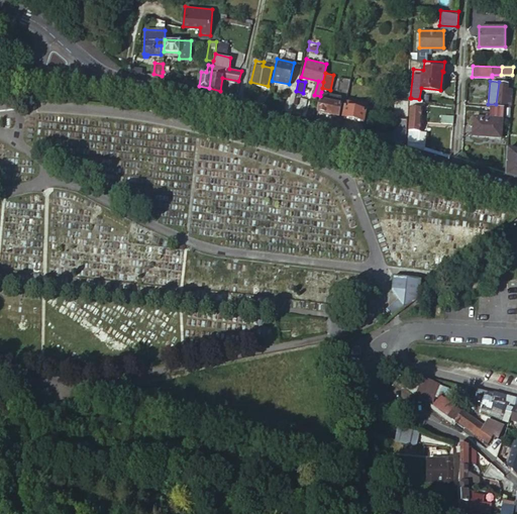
[(510,106),(511,88),(507,88),(508,82),(499,82),(496,104),(510,106)]
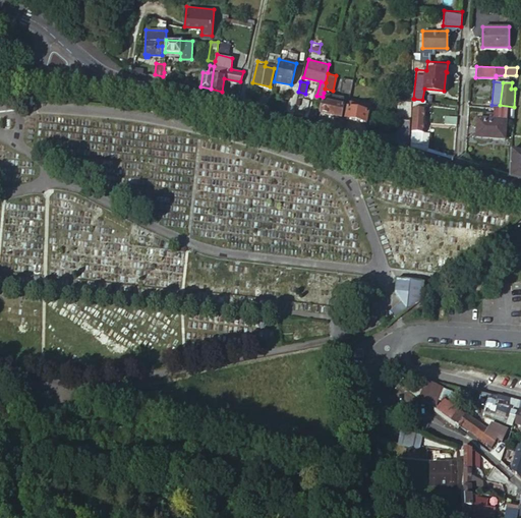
[(323,97),(320,112),(341,117),(343,105),(342,105),(344,97),(324,93),(323,97)]
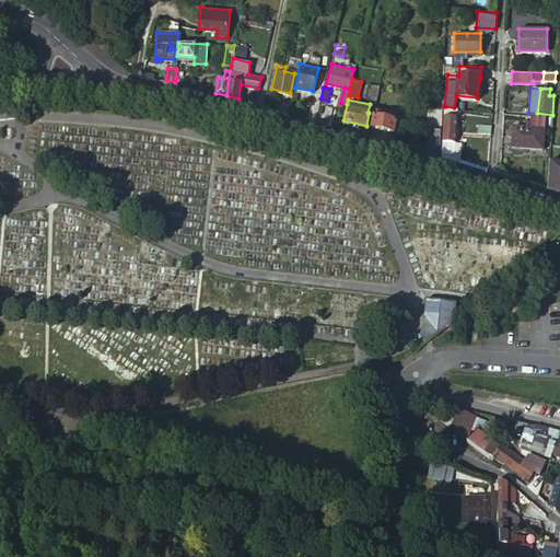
[(441,158),(459,163),(462,141),(456,140),(458,107),(454,107),(445,106),(441,158)]
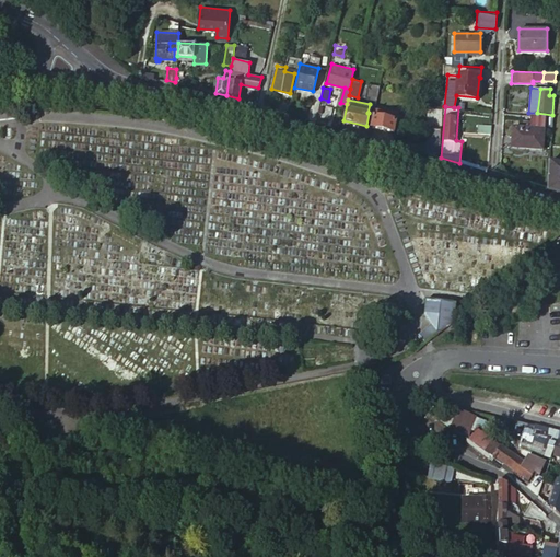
[(393,132),(397,114),(376,108),(372,127),(393,132)]
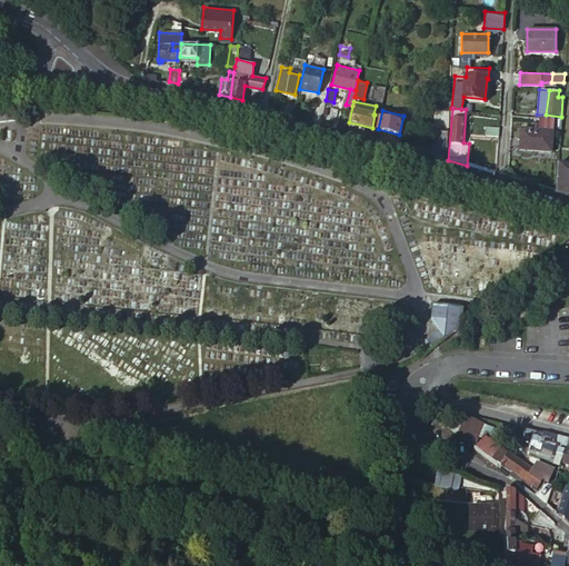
[(485,133),(498,136),(499,127),(486,126),(485,133)]
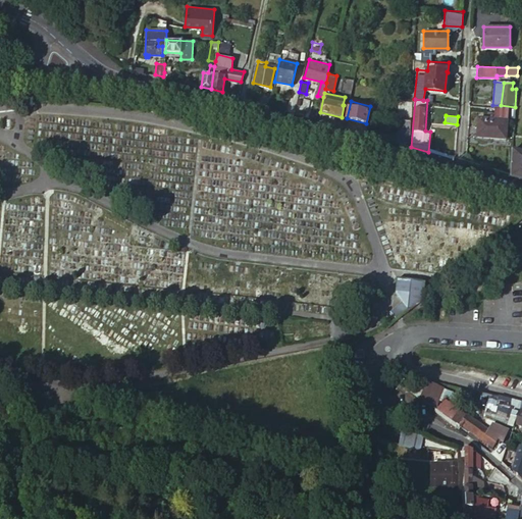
[(506,138),(507,119),(478,117),(477,136),(506,138)]
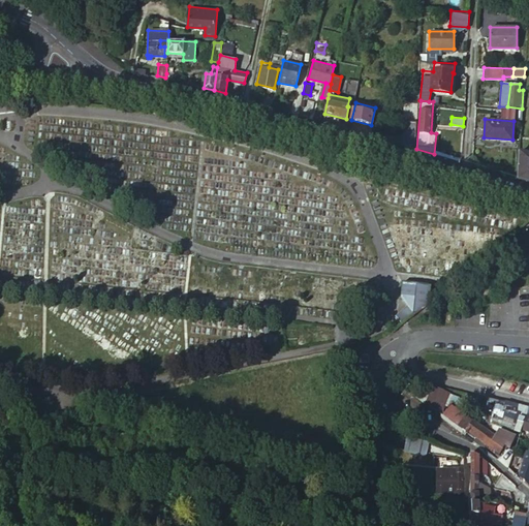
[(528,179),(528,152),(520,151),(519,177),(528,179)]
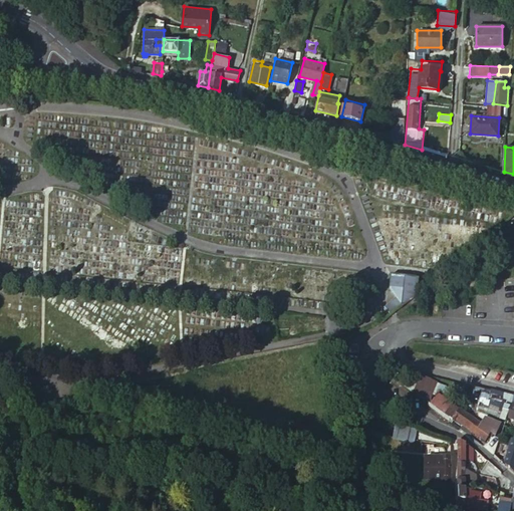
[(392,314),(420,291),(416,286),(413,289),(411,286),(386,307),(392,314)]
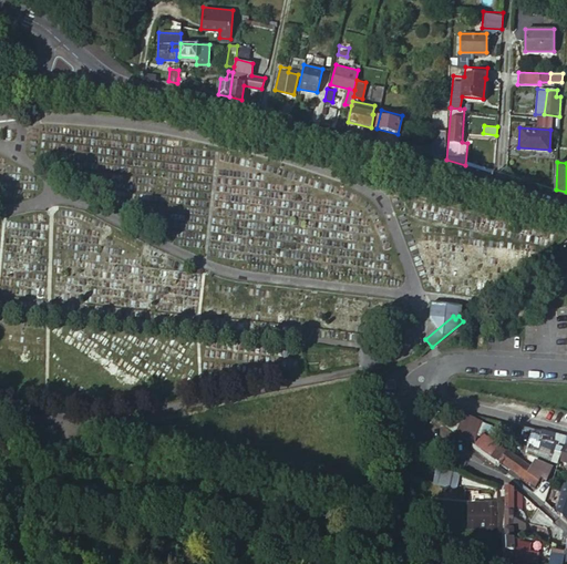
[(463,411),(454,431),(470,440),(482,419),(463,411)]
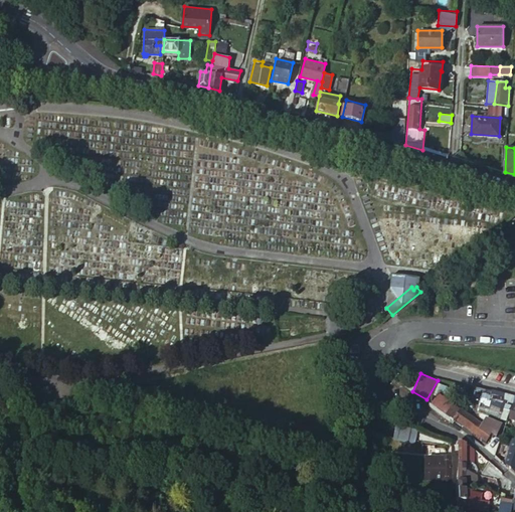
[(492,388),(489,388),(475,386),(471,402),(478,403),(476,408),(506,419),(507,415),(512,401),(514,394),(492,388)]
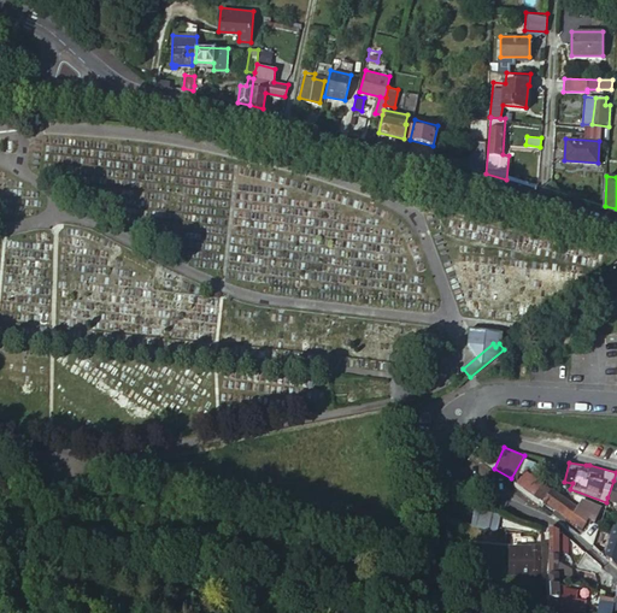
[(527,470),(512,482),(540,504),(542,500),(548,493),(539,487),(542,482),(527,470)]
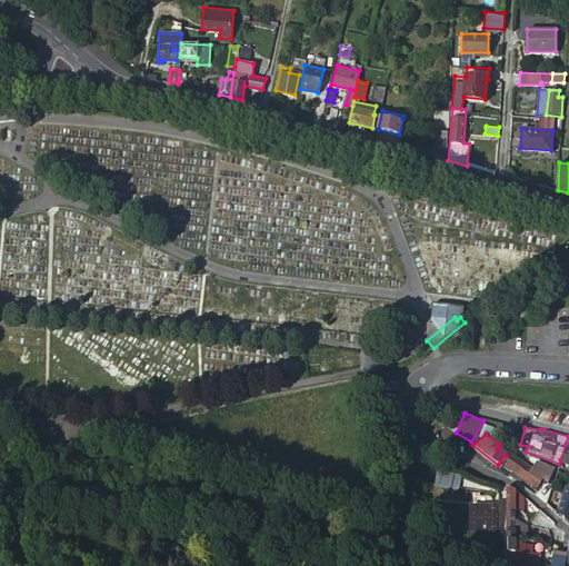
[(532,466),(500,445),(497,449),(506,455),(500,462),(511,469),(508,473),(519,480),(521,476),(535,485),(540,477),(547,479),(552,468),(535,460),(532,466)]
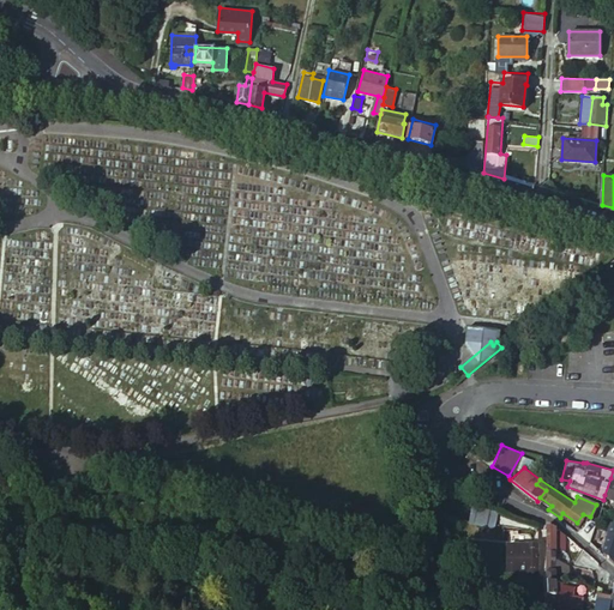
[(495,509),(473,506),(469,519),(493,525),(495,509)]
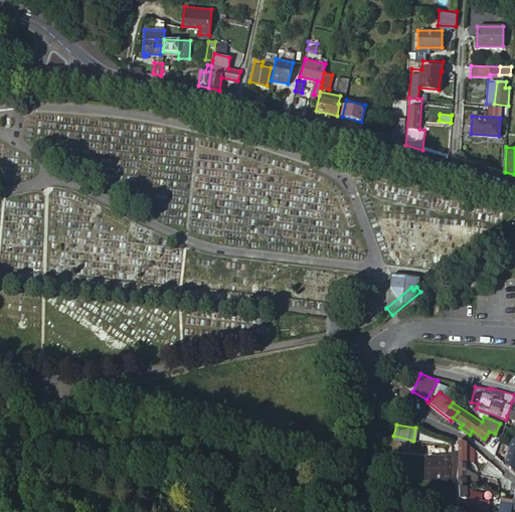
[(489,437),(484,446),(494,453),(499,440),(489,437)]
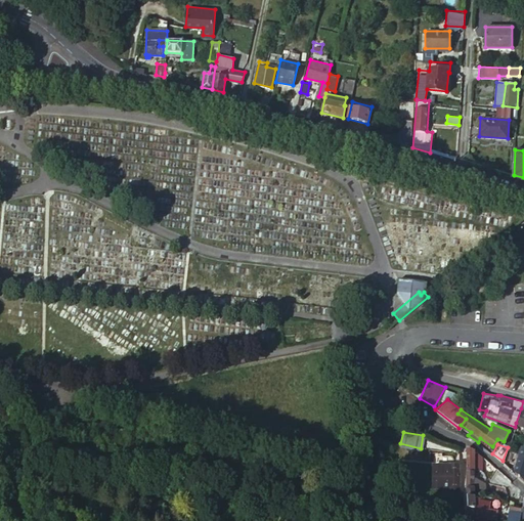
[(467,445),(466,446),(466,470),(475,470),(475,456),(476,450),(475,449),(467,445)]
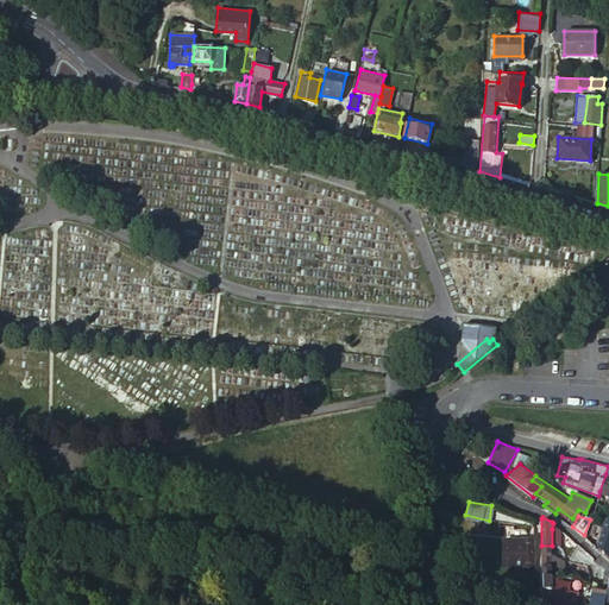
[(608,522),(607,522),(598,547),(608,555),(608,522)]
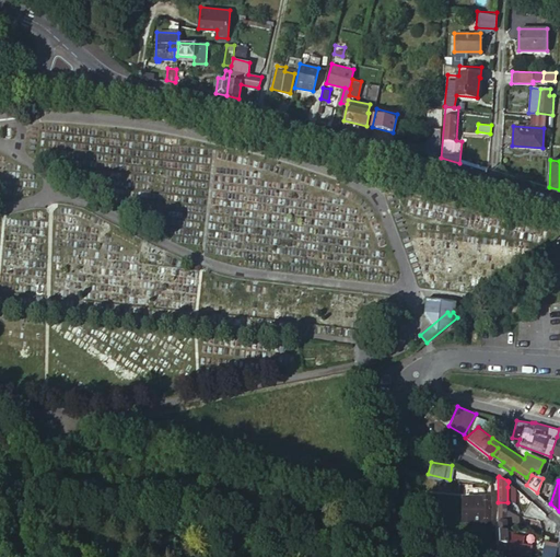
[(516,488),(508,487),(508,502),(516,503),(516,488)]
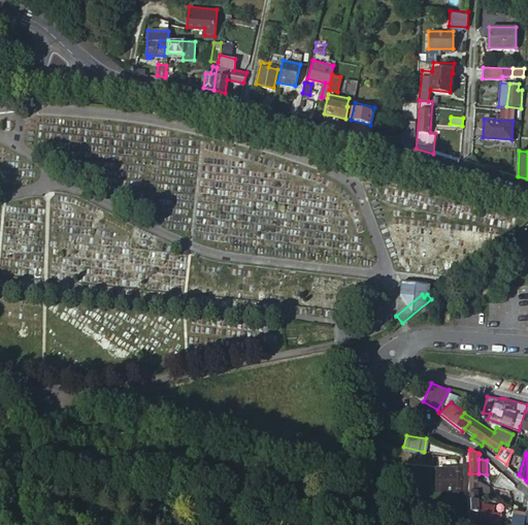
[(437,466),(436,487),(454,490),(463,491),(463,467),(437,466)]
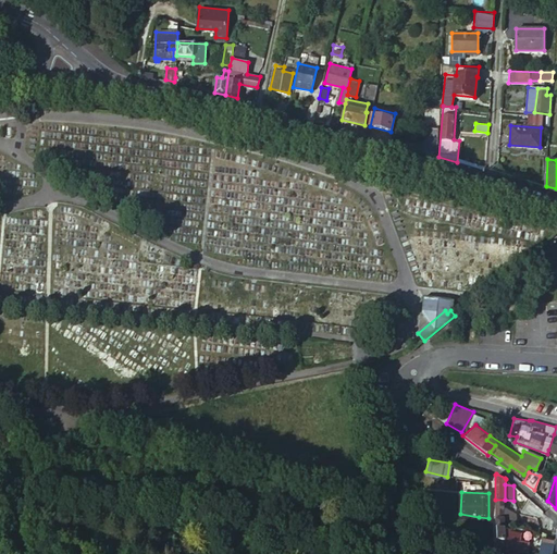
[(505,500),(495,500),(495,512),(495,515),(495,516),(505,516),(504,514),(505,500)]
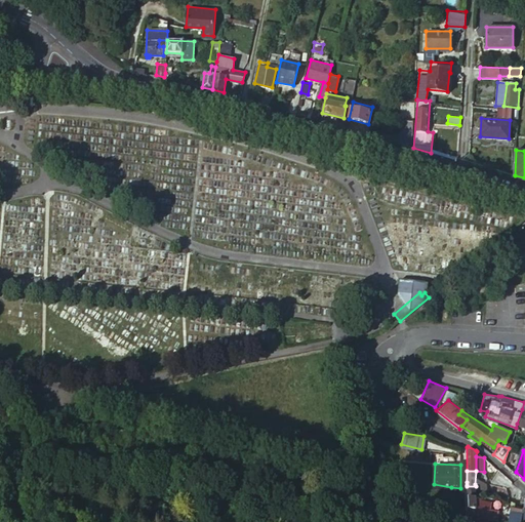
[(480,513),(480,512),(479,499),(476,497),(476,493),(476,492),(476,486),(467,486),(468,496),(469,503),(470,512),(480,513)]
